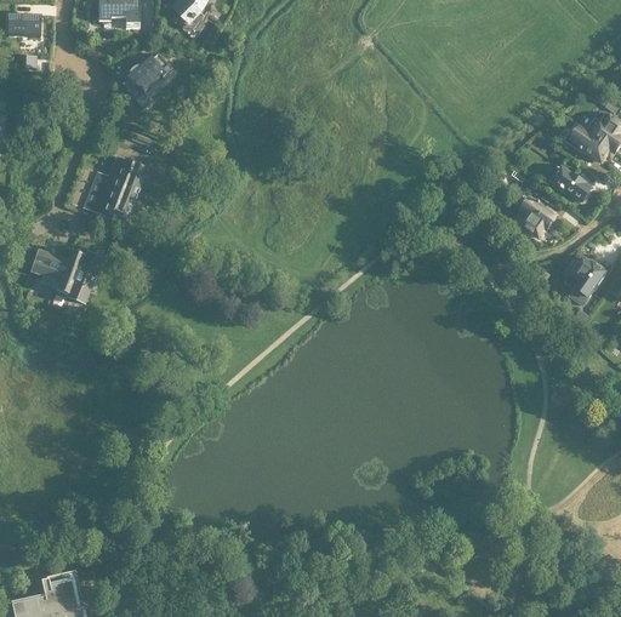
[(124,0),(108,0),(96,5),(103,23),(106,27),(125,27),(140,27),(140,0),(124,0)]
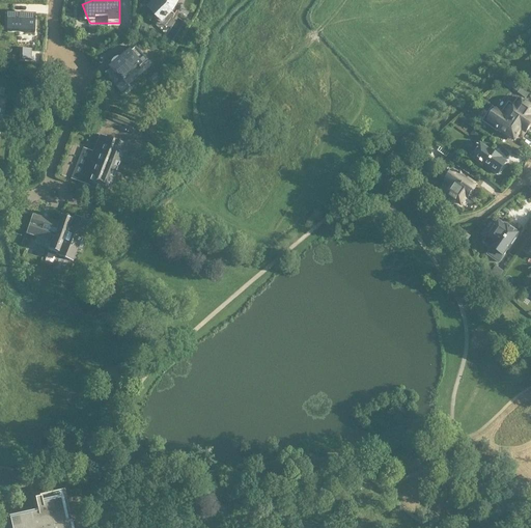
[(163,0),(159,8),(151,6),(142,16),(163,21),(174,10),(178,0),(163,0)]
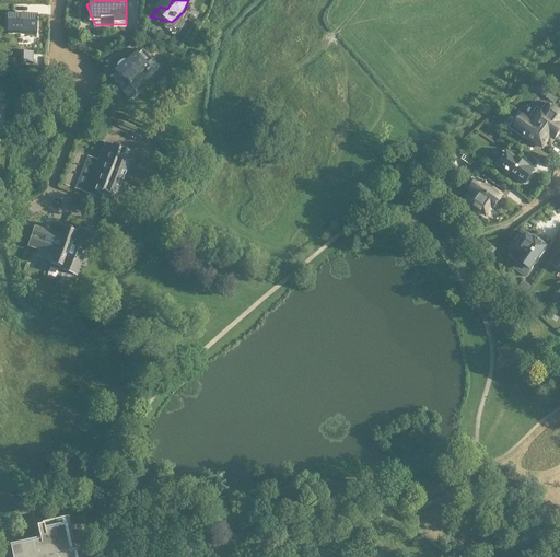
[(37,12),(7,11),(7,31),(36,32),(37,12)]
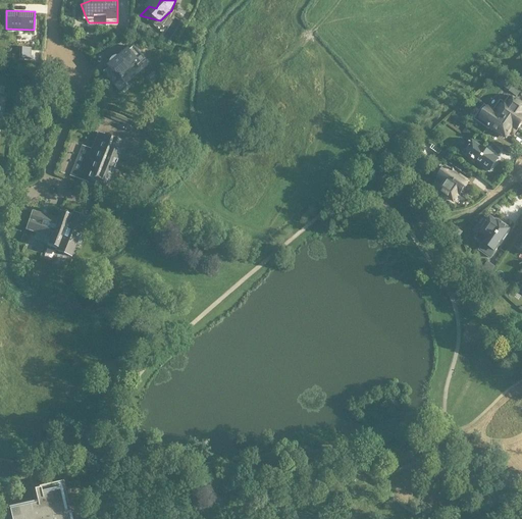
[(31,45),(21,45),(21,56),(31,56),(31,45)]
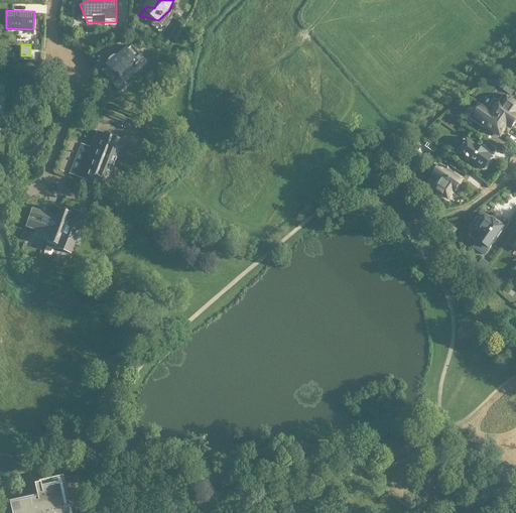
[(106,86),(115,82),(111,74),(129,65),(131,69),(139,63),(131,47),(115,55),(114,55),(114,54),(113,54),(112,54),(111,54),(110,54),(109,54),(108,55),(107,55),(106,55),(106,56),(105,57),(105,58),(104,59),(104,61),(96,66),(106,86)]
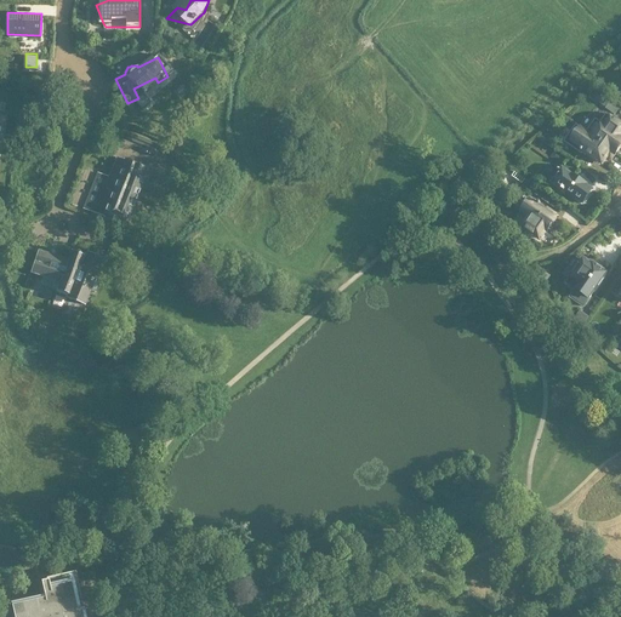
[(610,100),(605,104),(615,112),(619,106),(610,100)]
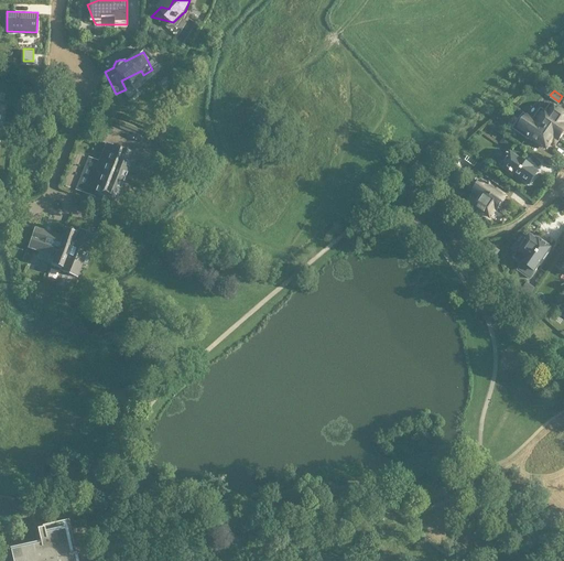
[(532,117),(560,136),(563,129),(563,121),(563,120),(563,110),(550,100),(545,108),(541,106),(532,117)]
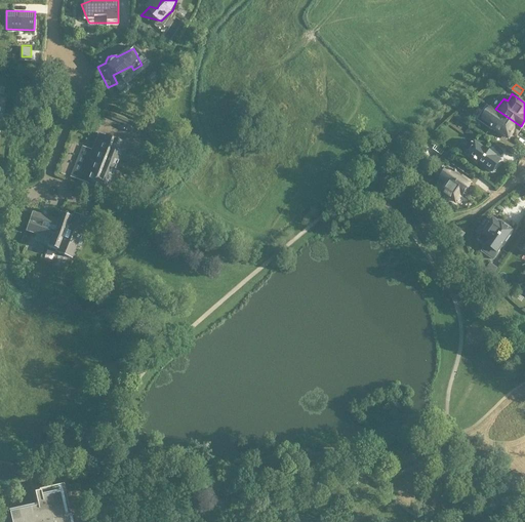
[(487,103),(477,117),(489,126),(490,125),(493,126),(494,125),(509,135),(513,129),(517,132),(520,127),(521,126),(495,109),(487,103)]
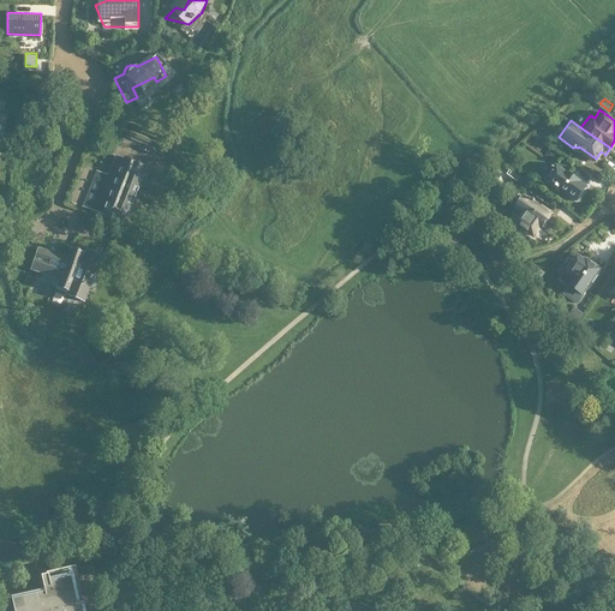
[(560,154),(555,150),(550,156),(556,160),(560,154)]
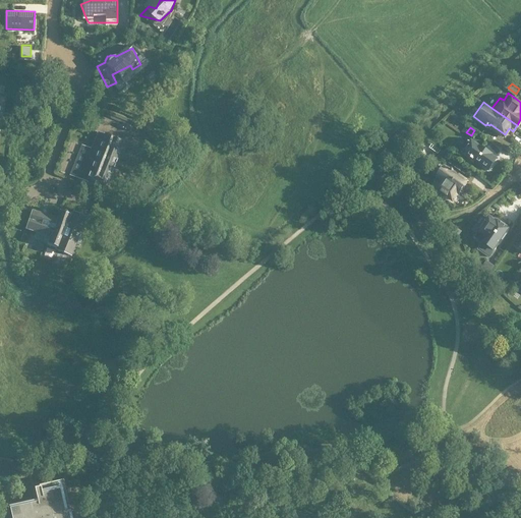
[(85,179),(105,187),(124,139),(123,139),(124,137),(122,135),(121,138),(98,129),(91,146),(81,142),(69,173),(85,179)]
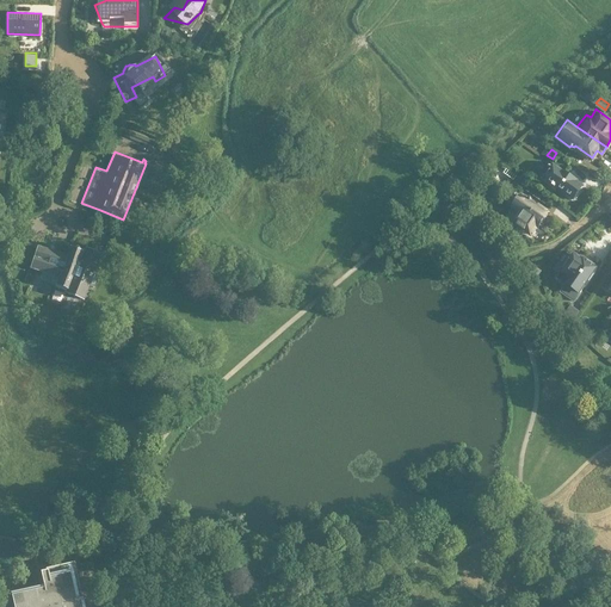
[(553,162),(543,177),(573,197),(582,184),(553,162)]
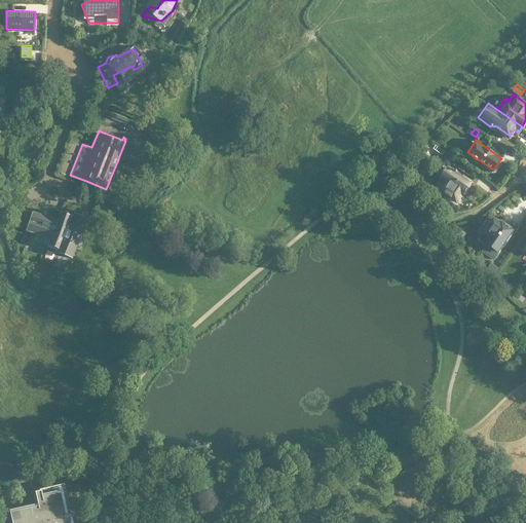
[(446,181),(441,188),(445,191),(457,199),(462,192),(463,193),(472,182),(458,172),(459,171),(450,164),(442,178),(446,181)]
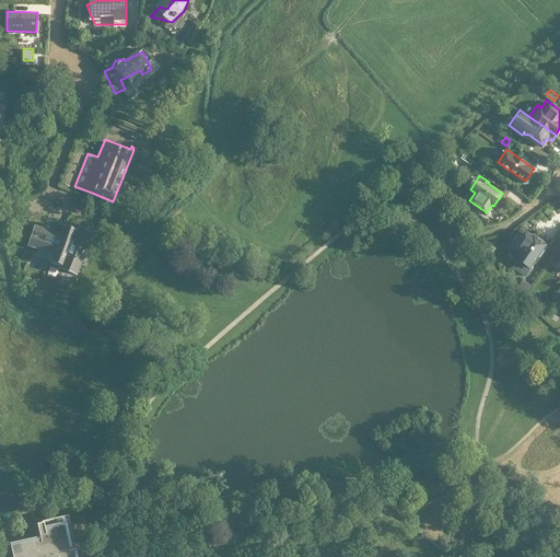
[(0,229),(7,232),(14,212),(2,208),(0,213),(0,229)]
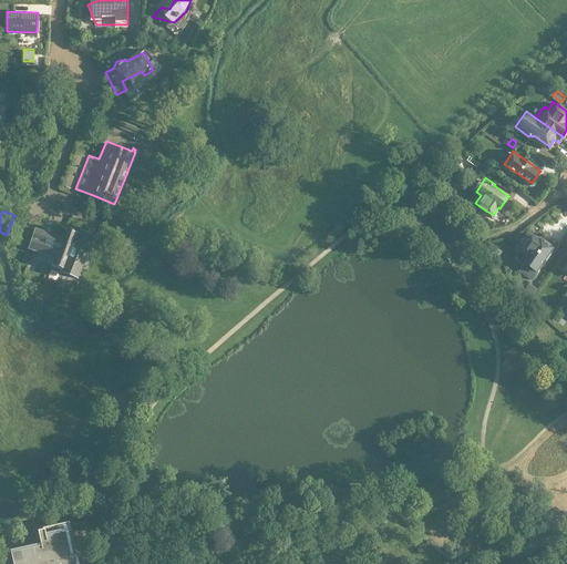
[(30,247),(54,255),(51,263),(62,267),(61,270),(76,277),(82,264),(83,264),(84,263),(88,264),(92,252),(89,250),(90,248),(89,247),(93,236),(79,231),(79,232),(76,232),(73,231),(73,229),(71,228),(70,229),(65,226),(62,234),(37,226),(30,247)]
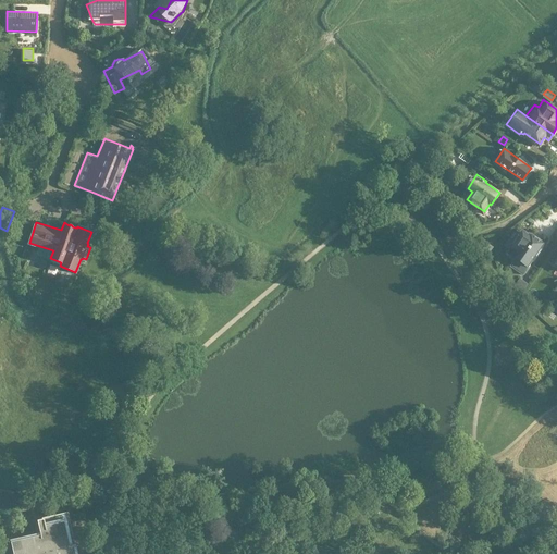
[(511,265),(523,272),(544,243),(532,234),(531,235),(523,230),(508,251),(516,257),(511,265)]
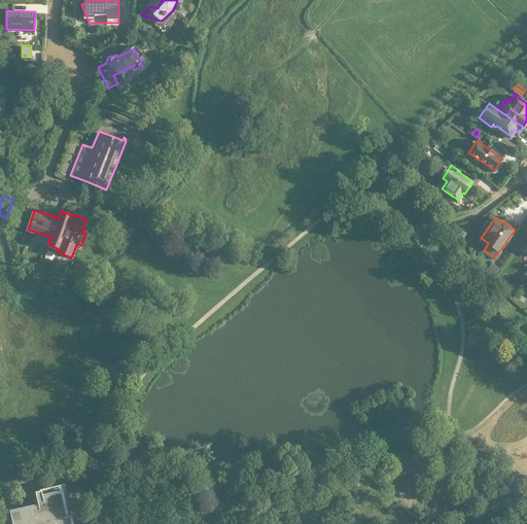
[(488,269),(493,275),(499,267),(492,263),(488,269)]
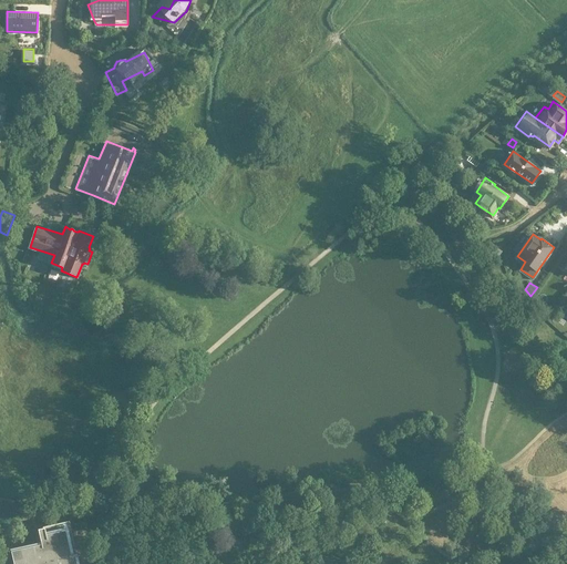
[(12,563),(78,563),(69,522),(69,520),(42,526),(42,529),(37,530),(40,543),(11,549),(10,549),(12,563)]
